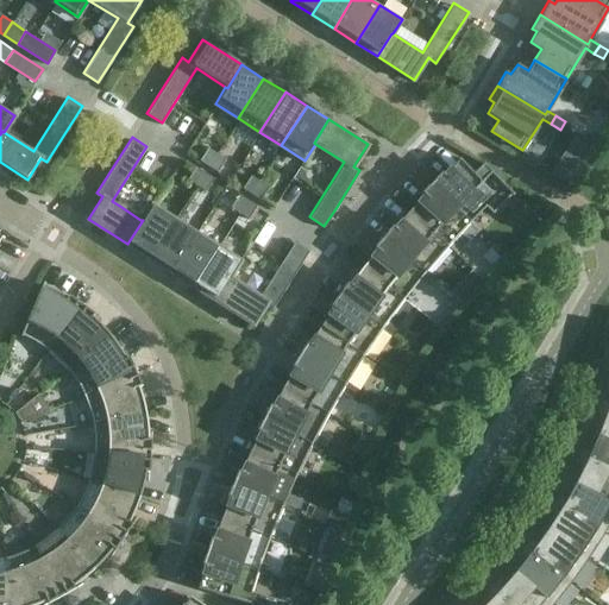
[(208,164),(217,152),(207,146),(199,159),(208,164)]
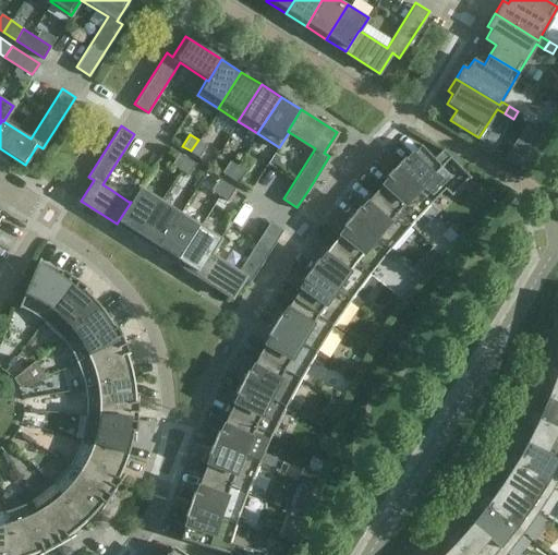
[(198,140),(191,151),(199,156),(206,144),(198,140)]
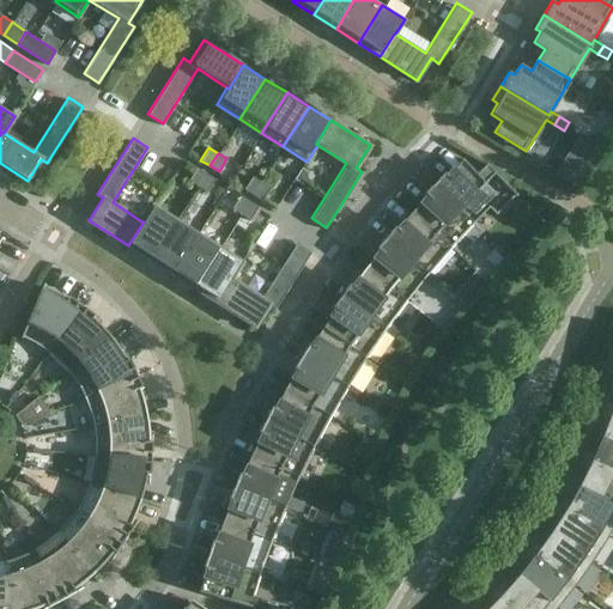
[(474,221),(475,220),(490,206),(498,214),(517,194),(487,164),(477,174),(462,159),(445,175),(443,172),(434,183),(474,221)]
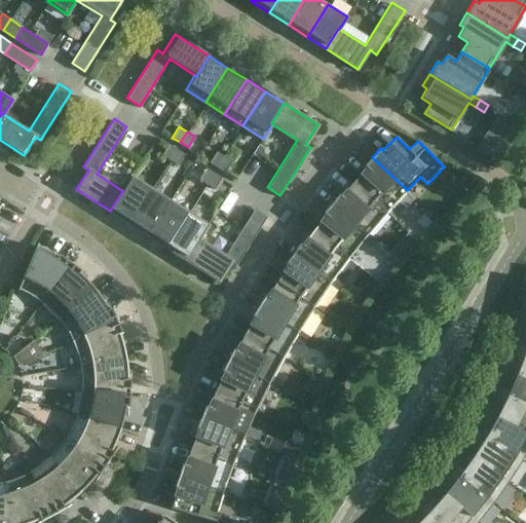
[(170,158),(177,148),(168,143),(161,154),(170,158)]
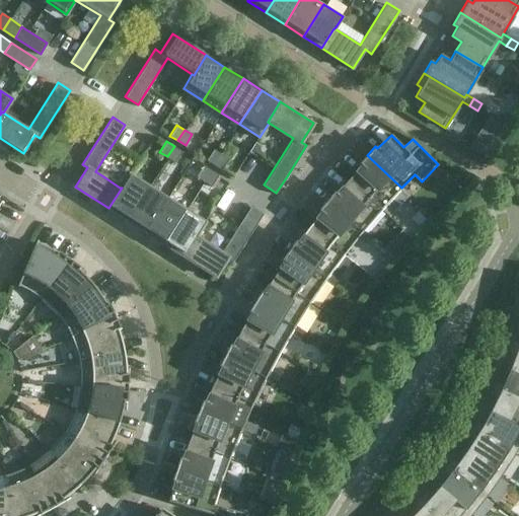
[(255,142),(249,151),(258,157),(262,154),(260,144),(255,142)]
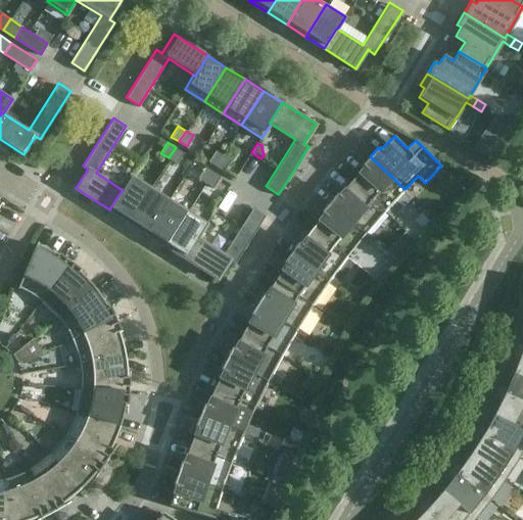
[(176,147),(169,157),(176,162),(183,152),(176,147)]
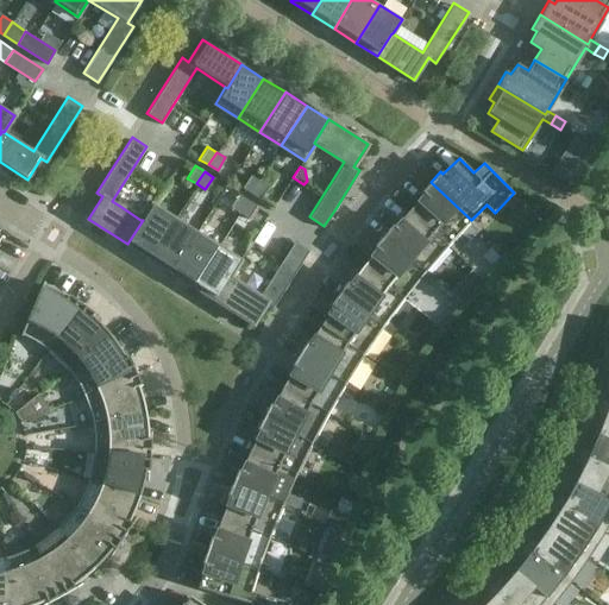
[(251,193),(259,180),(251,174),(243,187),(251,193)]
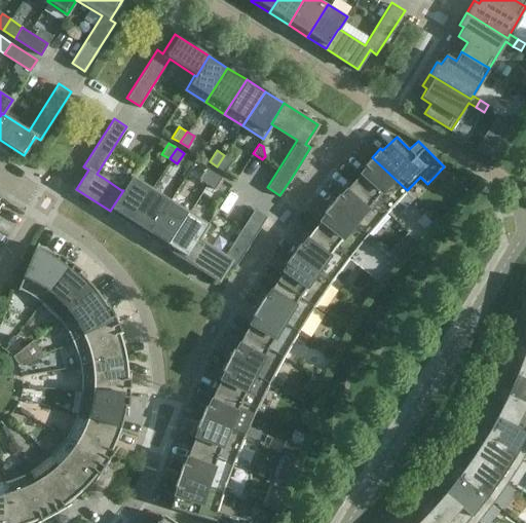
[(224,155),(217,166),(225,171),(232,160),(224,155)]
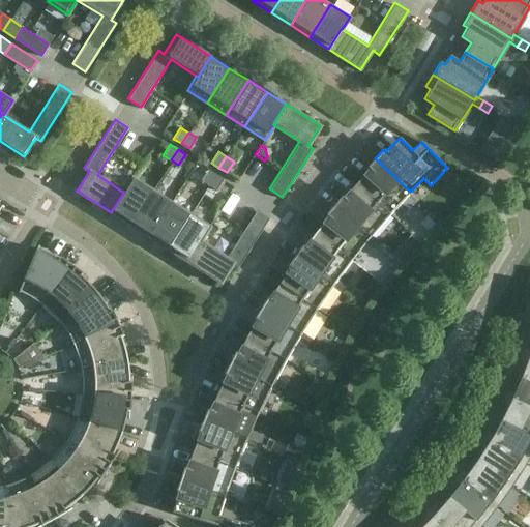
[(389,213),(408,193),(410,192),(375,158),(366,167),(369,169),(355,183),(389,213)]
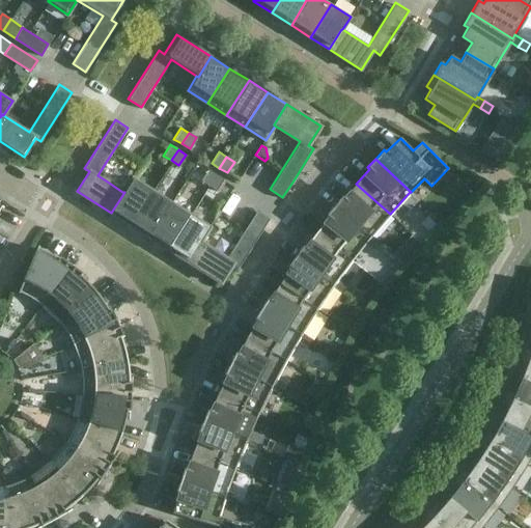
[(208,185),(211,181),(216,173),(207,168),(200,179),(208,185)]
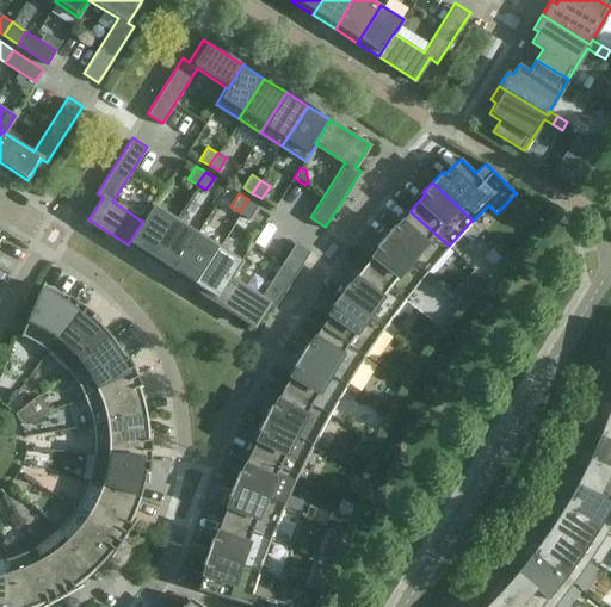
[(242,208),(240,212),(250,218),(257,205),(248,199),(242,208)]
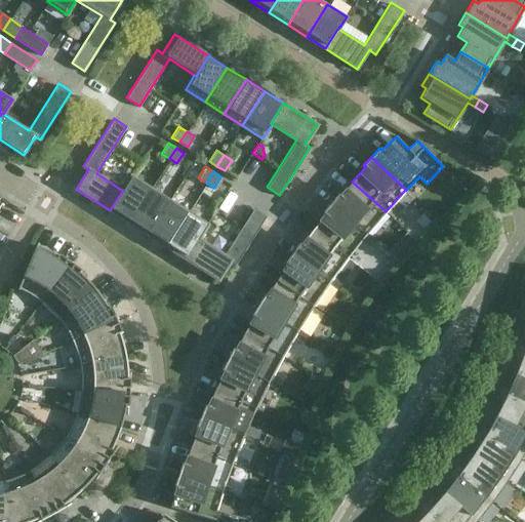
[(110,210),(128,223),(151,188),(130,175),(121,190),(123,190),(110,210)]
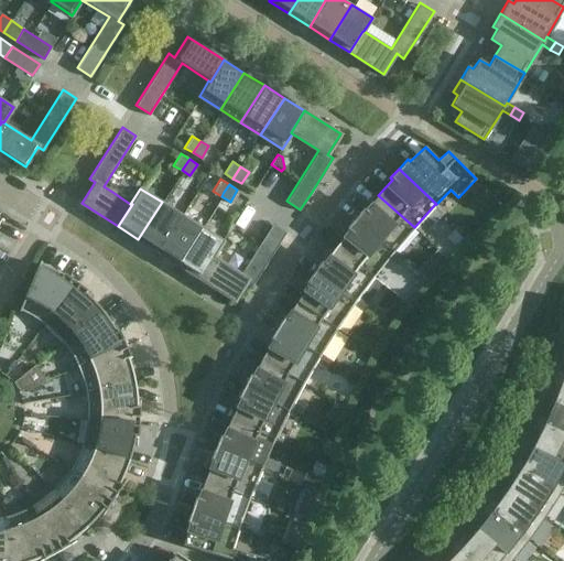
[(393,251),(396,250),(414,227),(378,195),(365,211),(362,208),(354,218),(393,251)]
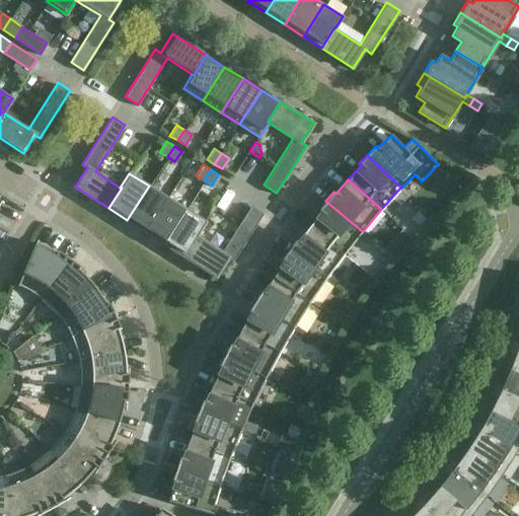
[(127,220),(146,231),(167,198),(149,186),(127,220)]
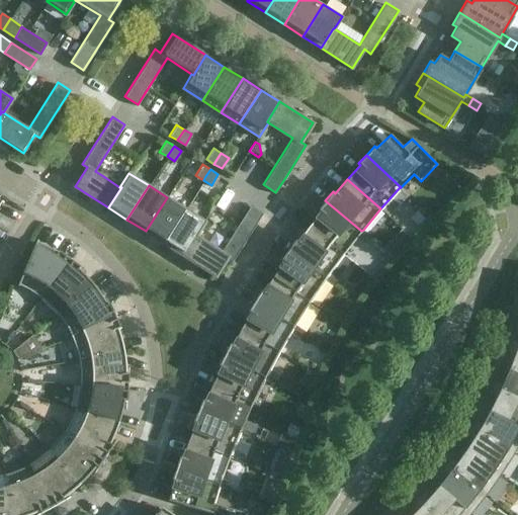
[(146,231),(164,243),(185,208),(167,197),(146,231)]
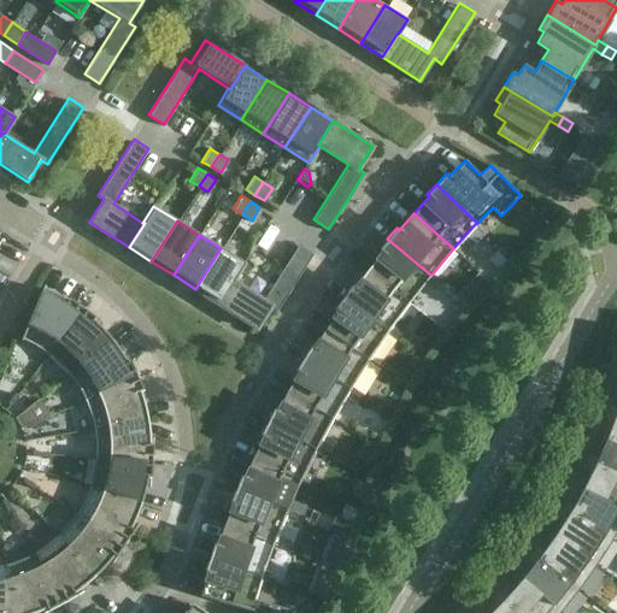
[(409,302),(429,277),(430,275),(387,239),(378,249),(381,252),(366,270),(409,302)]
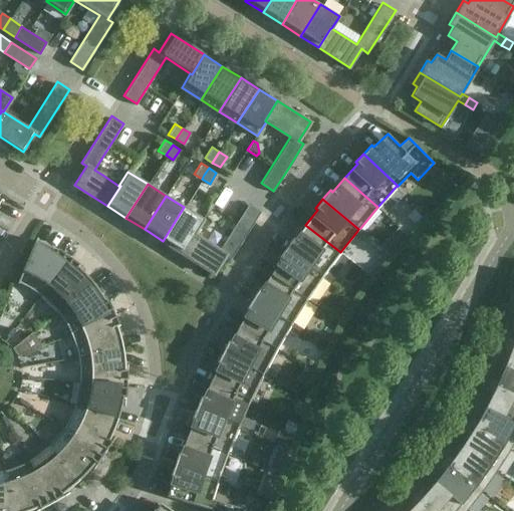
[(214,273),(226,255),(231,258),(260,211),(248,203),(219,249),(195,233),(193,233),(181,252),(214,273)]
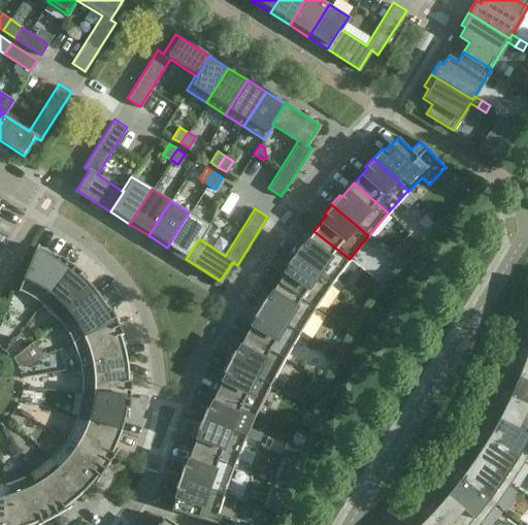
[(167,248),(186,259),(198,239),(200,239),(208,225),(189,212),(167,248)]
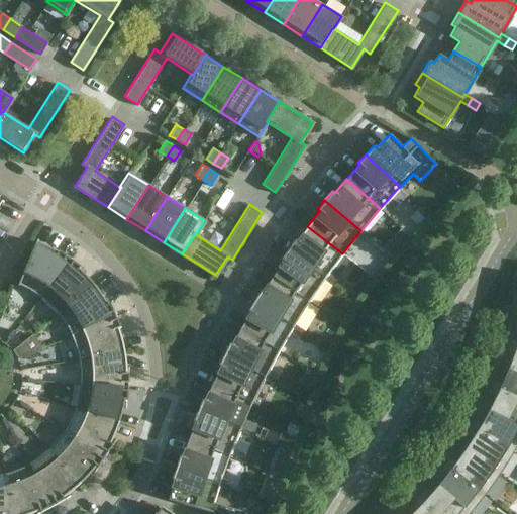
[(325,277),(326,275),(342,253),(307,226),(296,240),(294,239),(287,249),(325,277)]
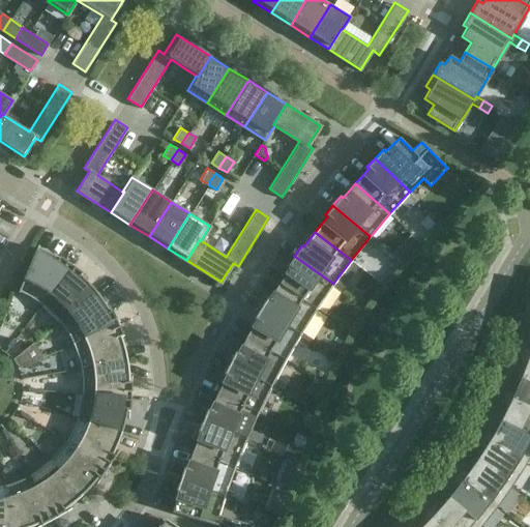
[(41,303),(70,264),(60,255),(58,258),(53,255),(48,252),(42,249),(36,246),(18,291),(20,291),(25,293),(31,296),(35,299),(41,303)]
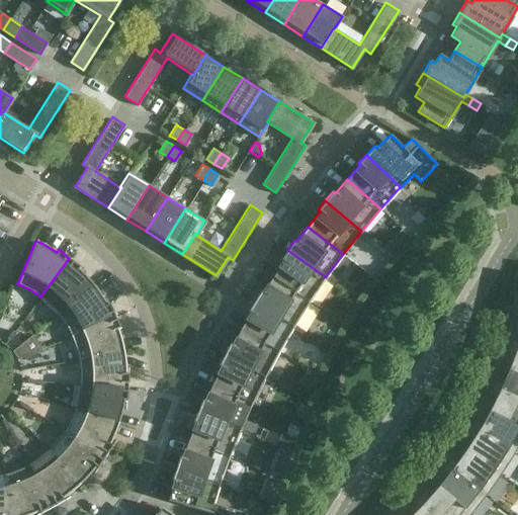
[(310,301),(325,278),(326,277),(287,250),(280,259),(283,261),(272,276),(310,301)]
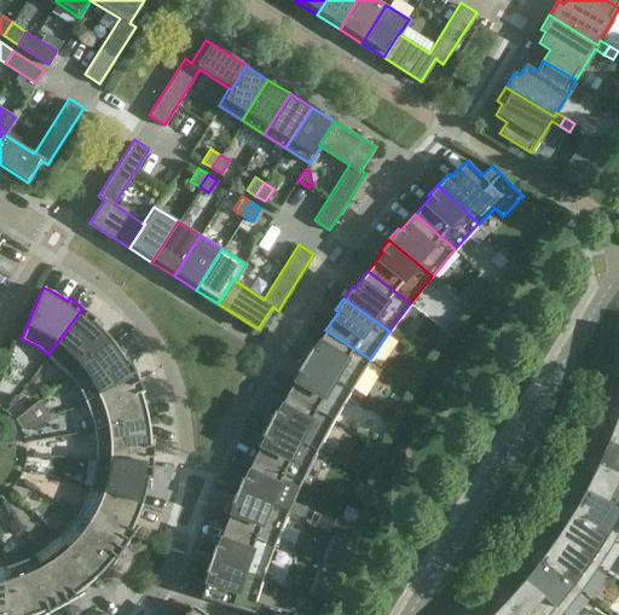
[(69,375),(113,340),(108,335),(103,330),(98,325),(93,320),(96,318),(82,308),(48,354),(55,359),(59,364),(64,369),(69,375)]
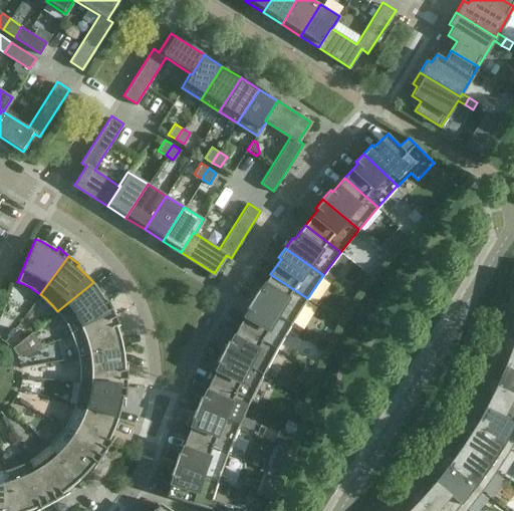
[(291,323),(292,321),(307,298),(270,274),(260,290),(258,288),(252,298),(291,323)]
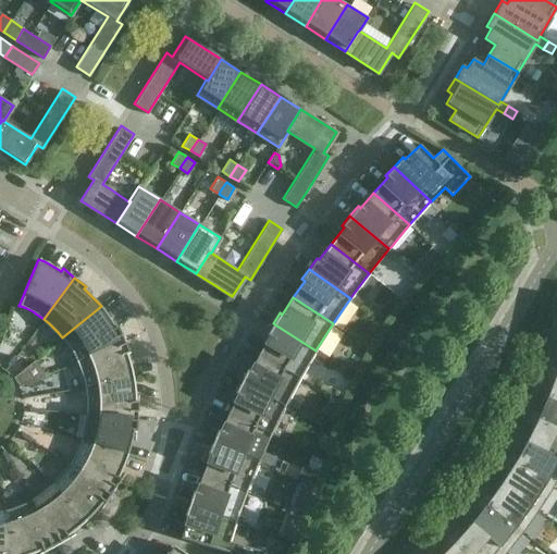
[(76,360),(124,339),(118,325),(115,327),(112,321),(109,316),(104,311),(101,306),(62,337),(66,343),(71,348),(74,355),(76,360)]
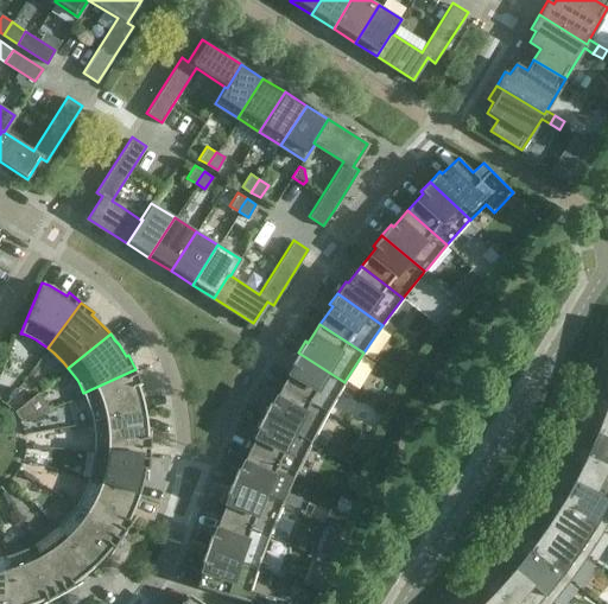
[(328,412),(343,383),(344,382),(298,353),(290,366),(293,367),(282,386),(328,412)]
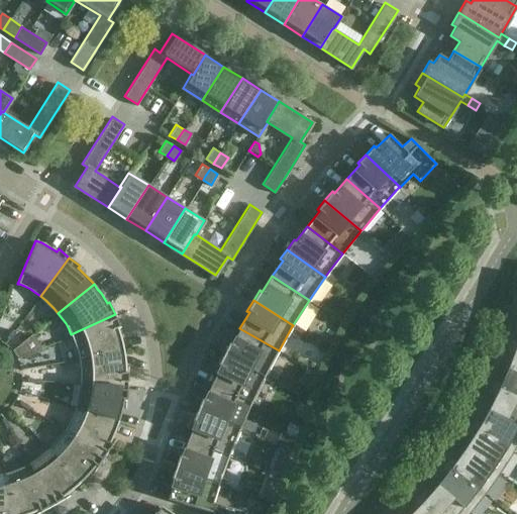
[(115,314),(71,334),(74,339),(76,345),(77,351),(79,357),(123,349),(122,343),(121,338),(119,332),(118,327),(120,326),(115,314)]
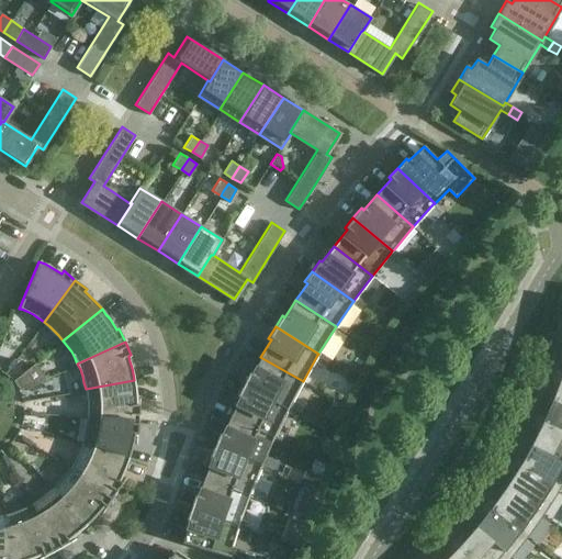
[(288,409),(289,406),(303,381),(260,357),(251,375),(248,373),(243,386),(288,409)]
